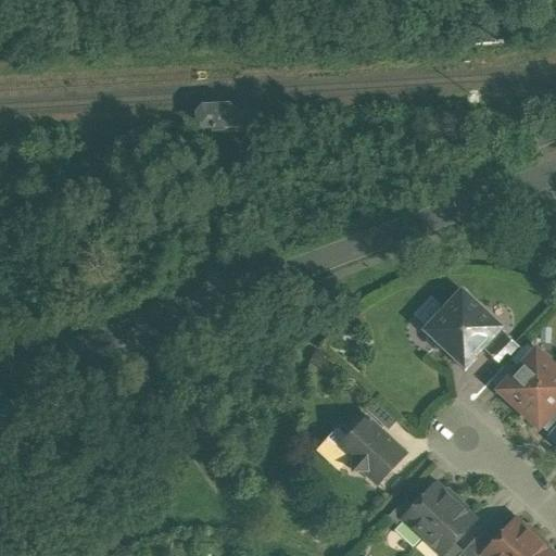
[(203,103),(197,113),(198,129),(240,127),(238,111),(232,104),(203,103)]
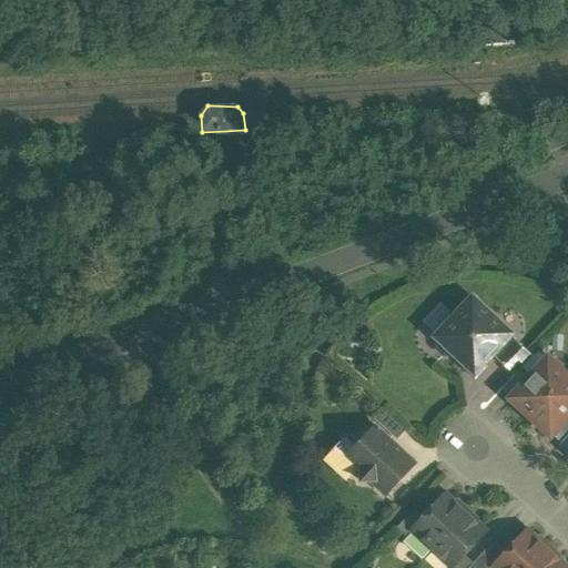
[(564,129),(546,135),(550,150),(567,144),(564,129)]
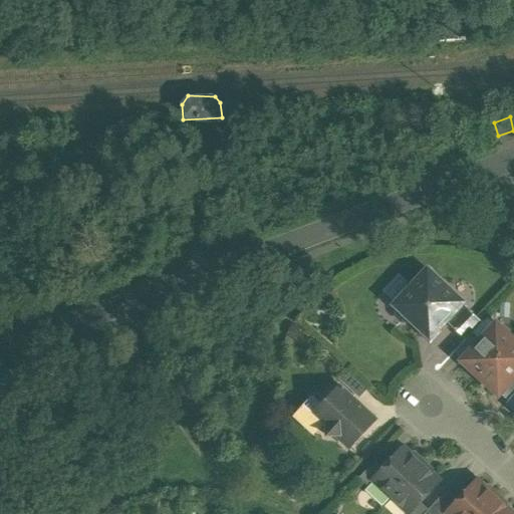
[(428,272),(397,305),(400,308),(397,311),(397,318),(402,322),(408,322),(411,318),(424,330),(436,329),(460,303),(428,272)]
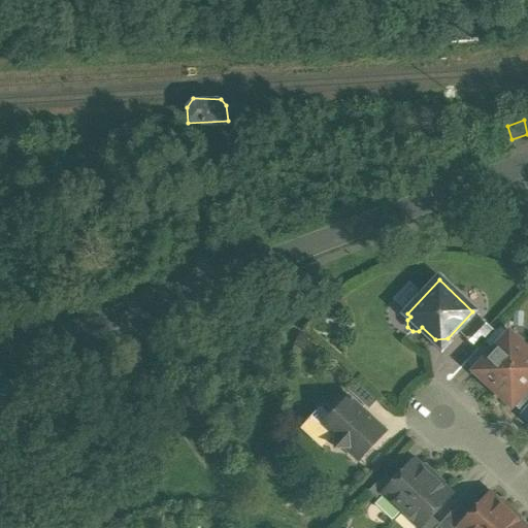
[(495,331),(476,315),(460,333),(479,350),(485,342),(495,331)]
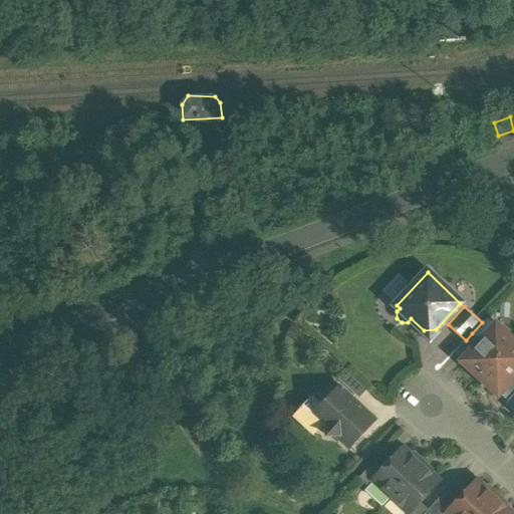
[(481,341),(464,360),(481,376),(513,342),(496,326),(481,341)]
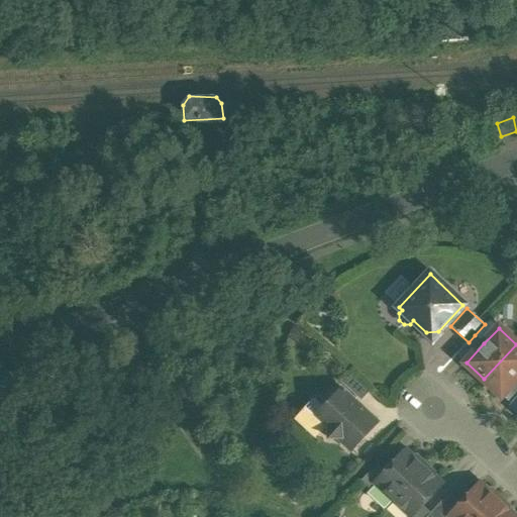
[(469,342),(457,354),(467,363),(484,343),(475,335),(469,342)]
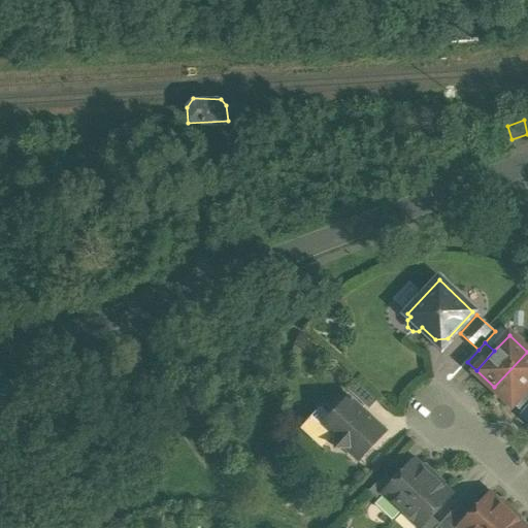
[(527,352),(494,387),(512,403),(527,386),(527,352)]
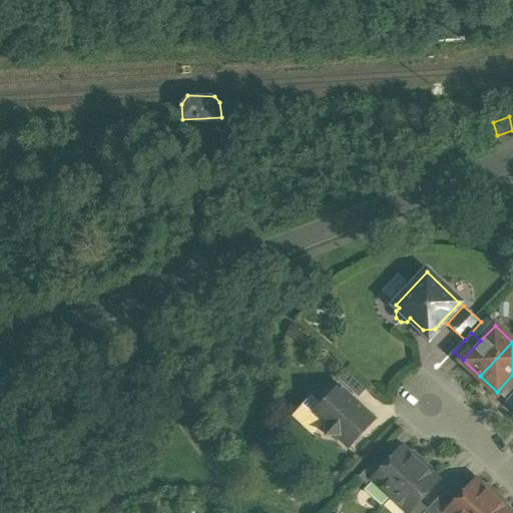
[(367,389),(346,370),(338,379),(359,398),(367,389)]
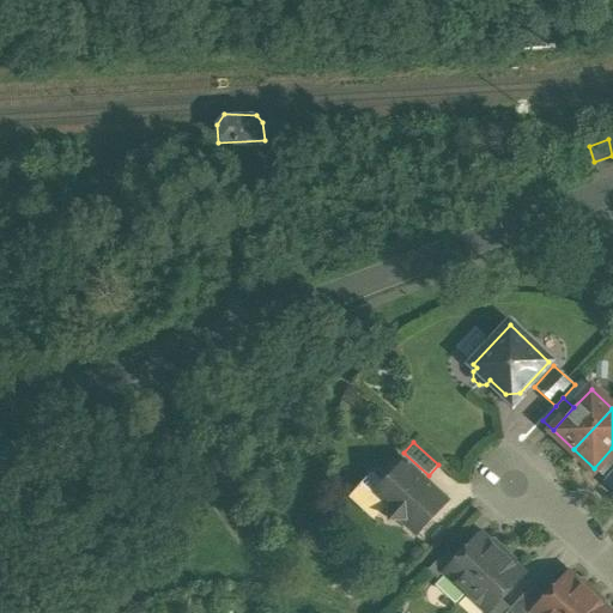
[(612,448),(594,468),(606,479),(608,475),(612,469),(612,448)]
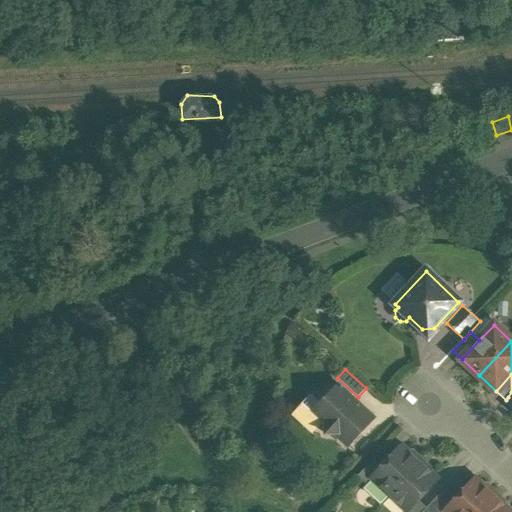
[(373,418),(338,386),(320,404),(312,413),(323,423),(325,425),(325,435),(335,434),(348,446),(373,418)]
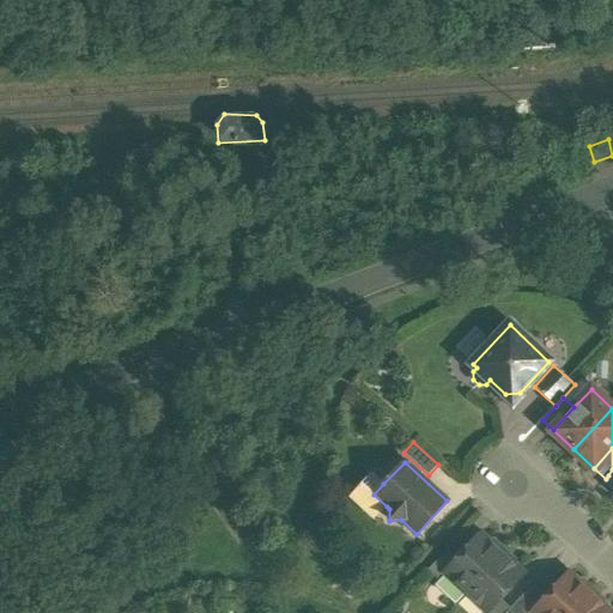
[(371,473),(350,497),(374,520),(387,507),(374,495),(383,484),(371,473)]
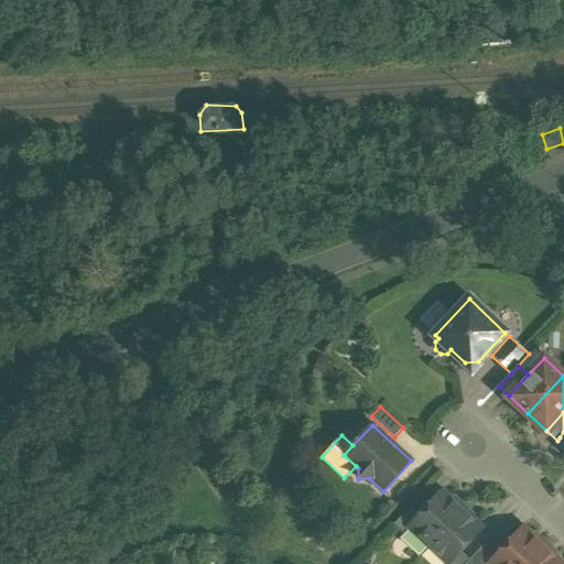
[(421,514),(410,528),(410,529),(429,545),(463,509),(443,491),(421,514)]
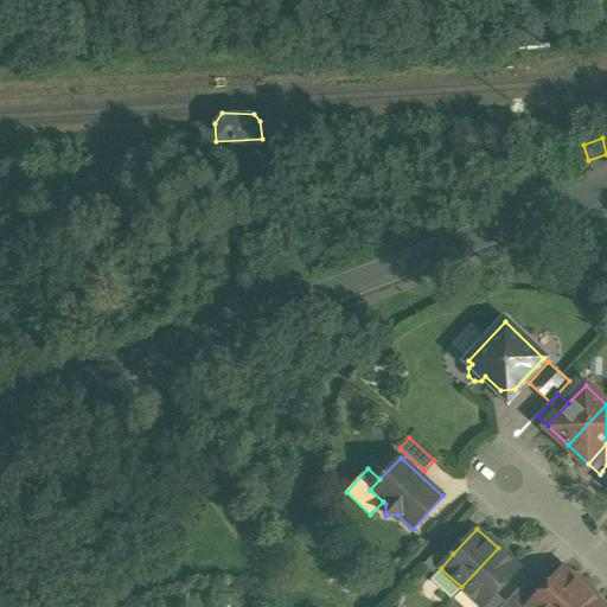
[(443,544),(423,566),(435,576),(441,569),(441,568),(453,554),(443,544)]
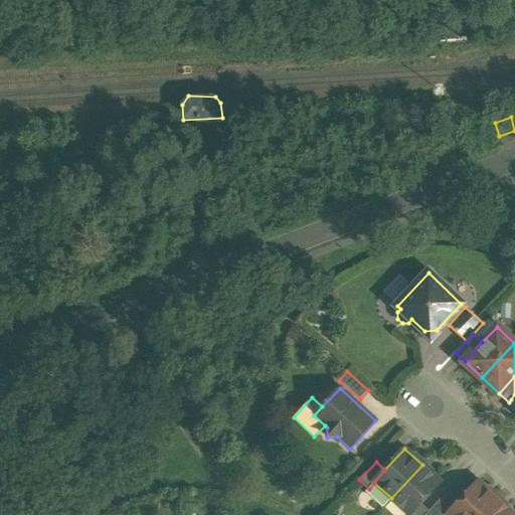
[(422,465),(391,498),(408,514),(409,514),(420,503),(440,482),(422,465)]
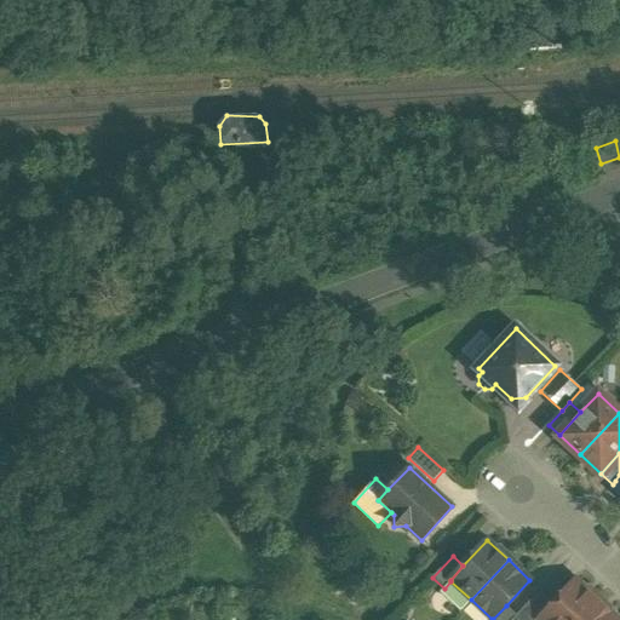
[(554,603),(539,619),(578,619),(597,600),(577,579),(554,603)]
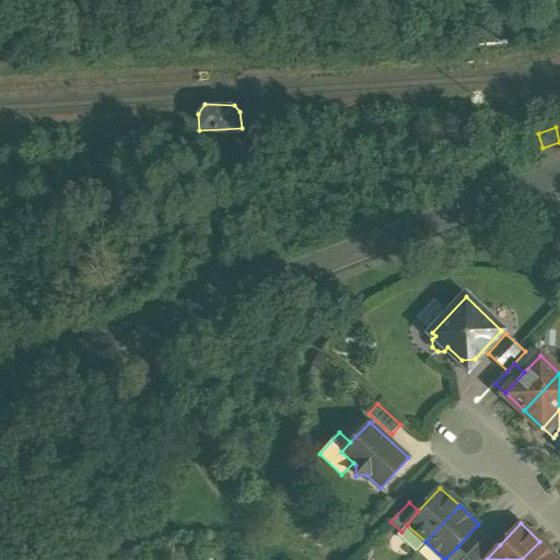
[(466,556),(462,559),(487,559),(500,545),(487,533),(466,556)]
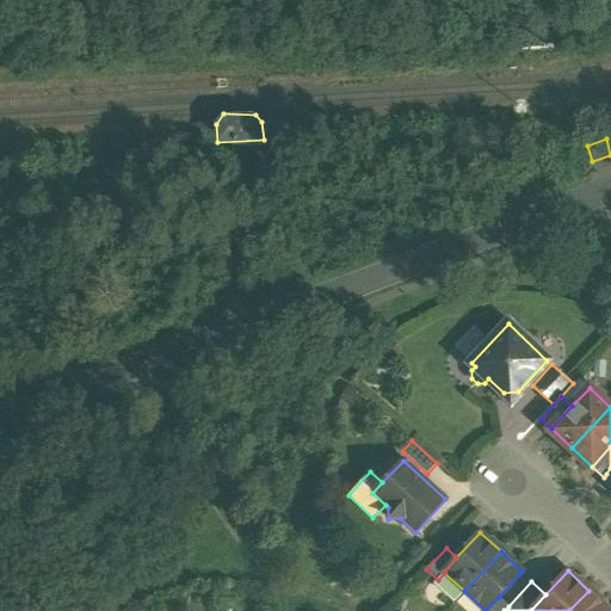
[(588,591),(569,610),(608,610),(610,610),(588,591)]
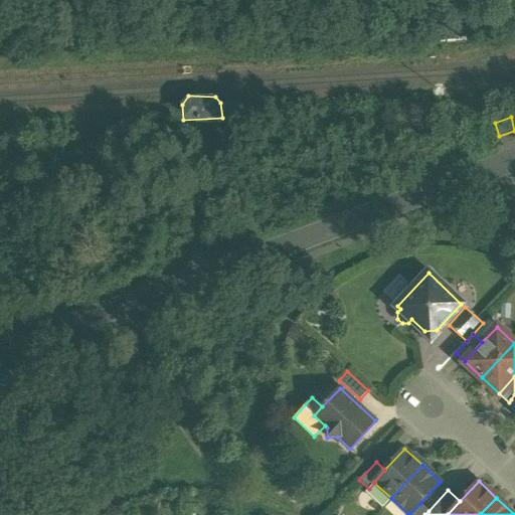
[(420,503),(409,514),(408,514),(406,514),(424,514),(428,511),(420,503)]
